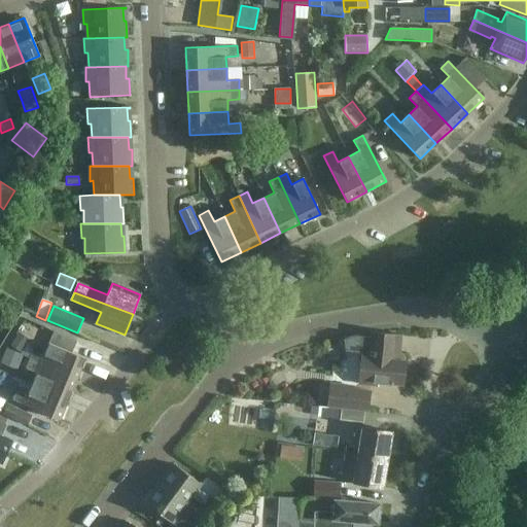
[(10,346),(22,353),(30,341),(19,332),(10,346)]
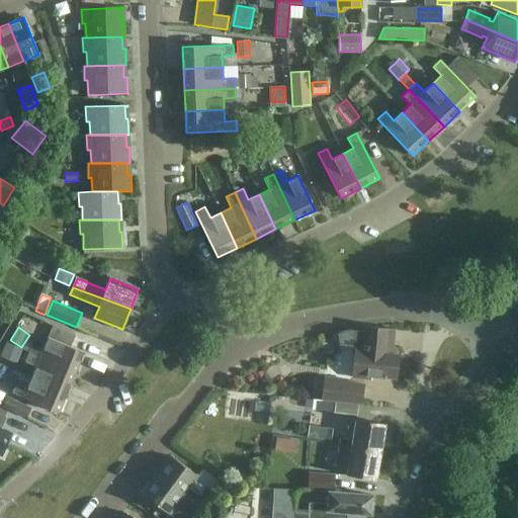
[(395,329),(364,327),(364,332),(348,330),(338,334),(339,348),(356,349),(353,379),(372,380),(372,377),(395,379),(398,356),(392,355),(395,329)]
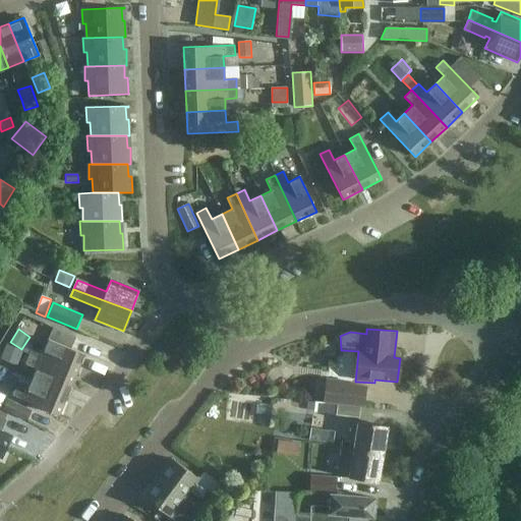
[(29,356),(75,375),(84,355),(48,340),(43,351),(33,347),(29,356)]
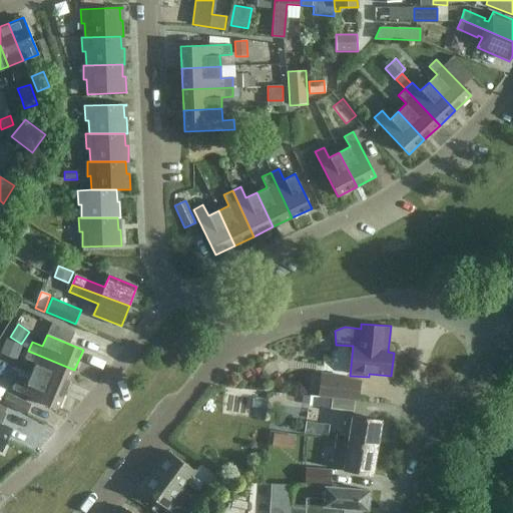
[(22,347),(6,340),(0,353),(16,360),(22,347)]
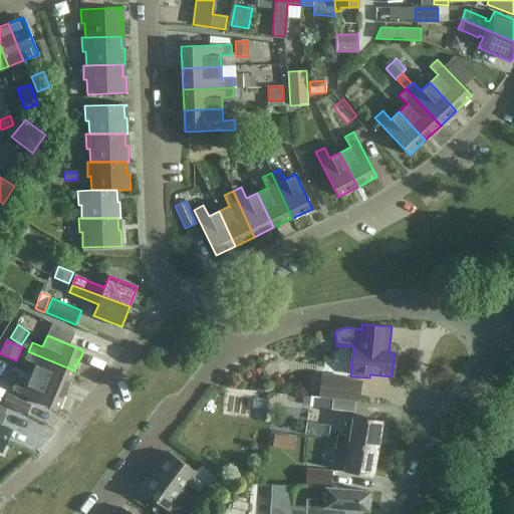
[(66,390),(74,370),(28,351),(24,359),(35,364),(31,374),(66,390)]
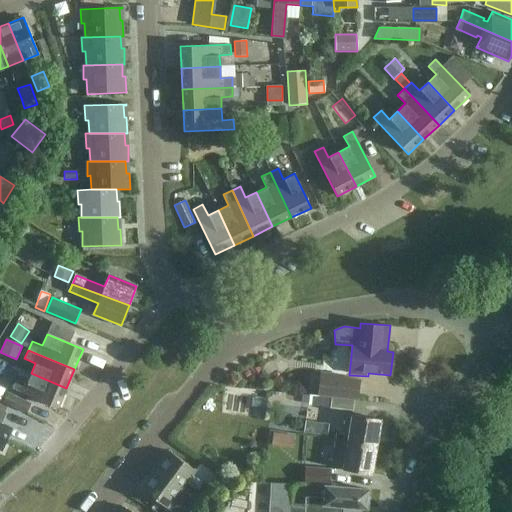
[(58,408),(66,388),(31,373),(26,384),(15,380),(12,389),(58,408)]
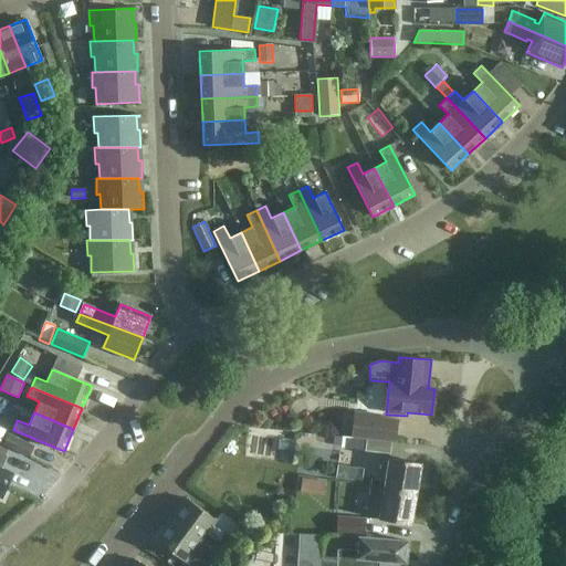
[(350,437),(395,442),(398,418),(354,412),(350,437)]
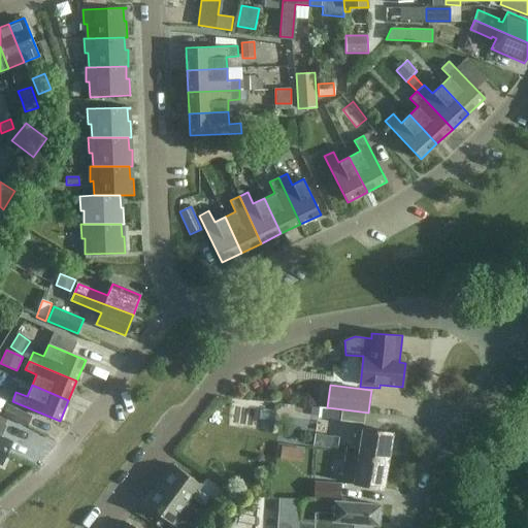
[(3,416),(27,427),(32,417),(8,405),(3,416)]
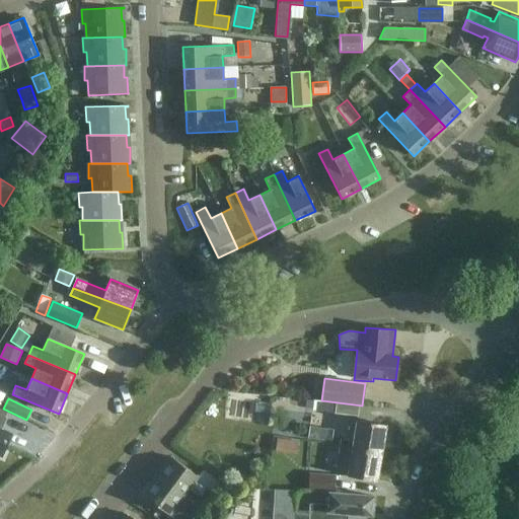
[(362,405),(321,400),(313,399),(312,410),(361,416),(362,405)]
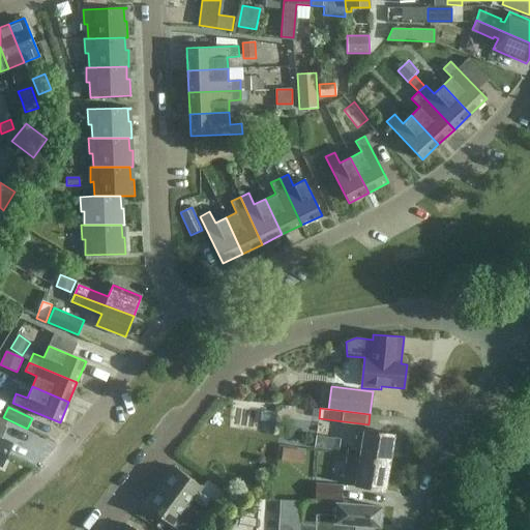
[(6,428),(0,424),(0,465),(2,466),(11,443),(1,439),(6,428)]
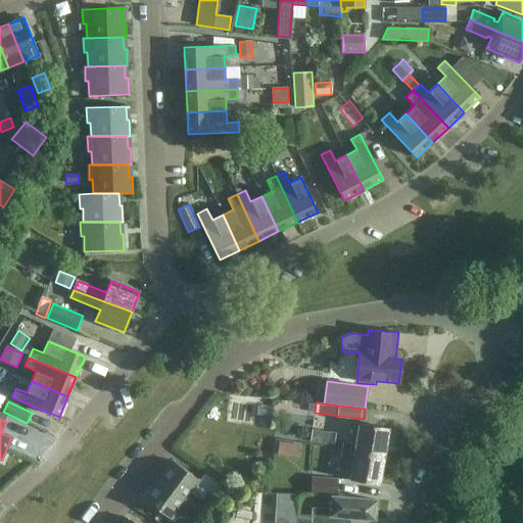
[(384,459),(388,429),(360,424),(357,444),(343,442),(341,452),(384,459)]
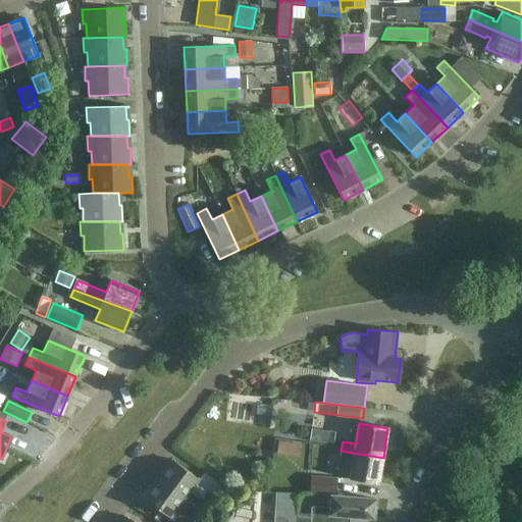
[(302,457),(305,445),(281,439),(278,452),(302,457)]
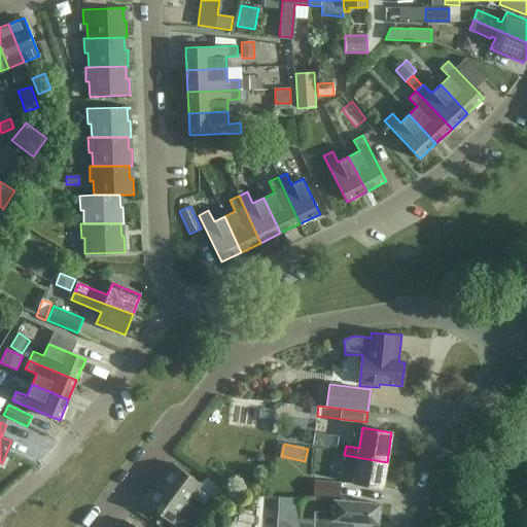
[(382,489),(387,462),(344,455),(343,461),(356,463),(353,485),(382,489)]
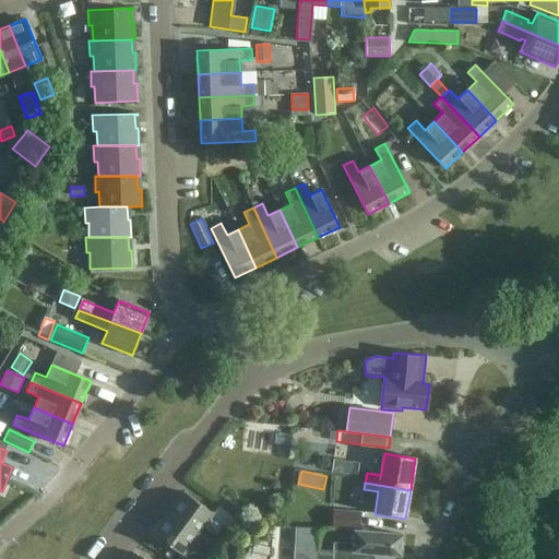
[(216,535),(223,525),(211,516),(213,513),(185,492),(169,513),(198,534),(203,526),(216,535)]
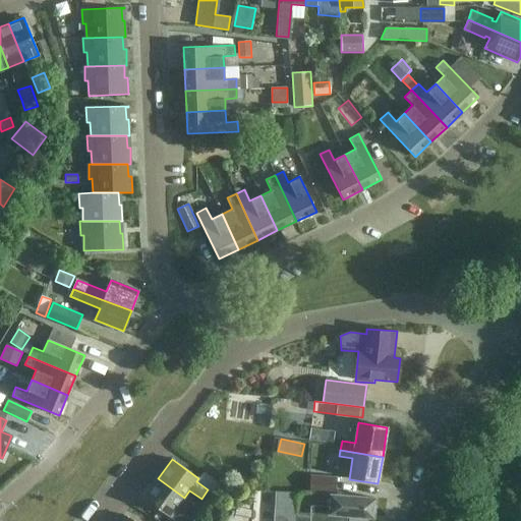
[(336,477),(310,475),(309,493),(331,495),(335,495),(336,477)]
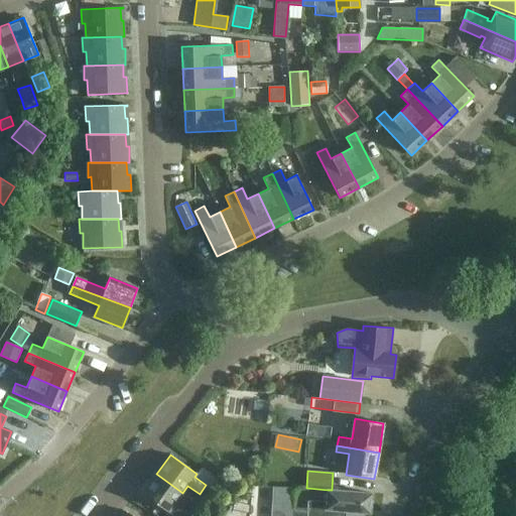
[(182,493),(156,474),(142,493),(173,515),(188,515),(198,504),(182,493)]
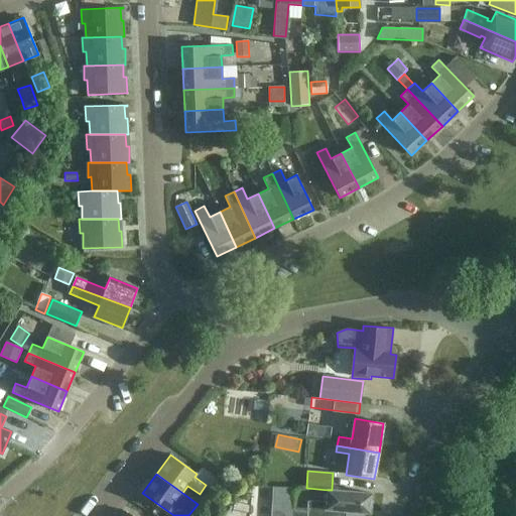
[(307,500),(307,508),(293,507),(292,515),(345,515),(346,511),(370,513),(372,494),(332,490),(328,490),(326,502),(307,500)]
